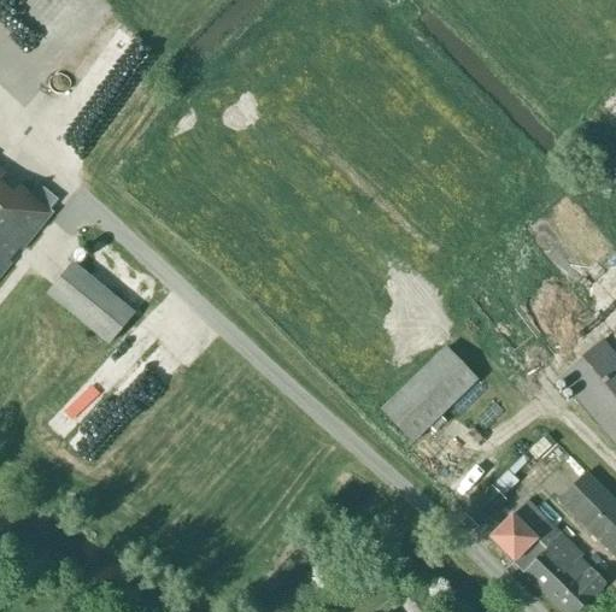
[(0,275),(13,260),(10,257),(18,246),(22,249),(54,211),(51,207),(59,198),(39,181),(30,190),(21,183),(13,193),(0,181),(0,178),(6,171),(0,165),(0,275)]
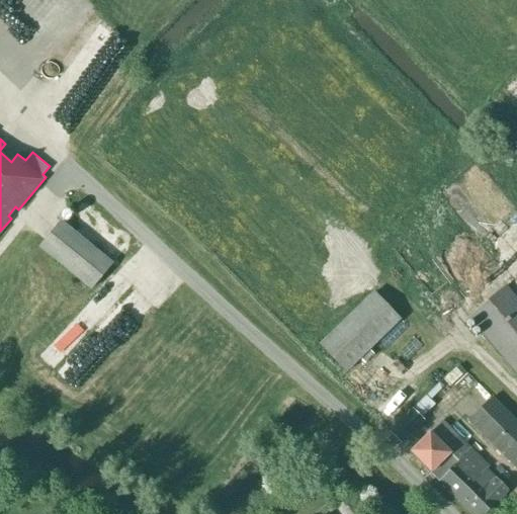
[(92,286),(113,261),(62,220),(41,246),(92,286)]
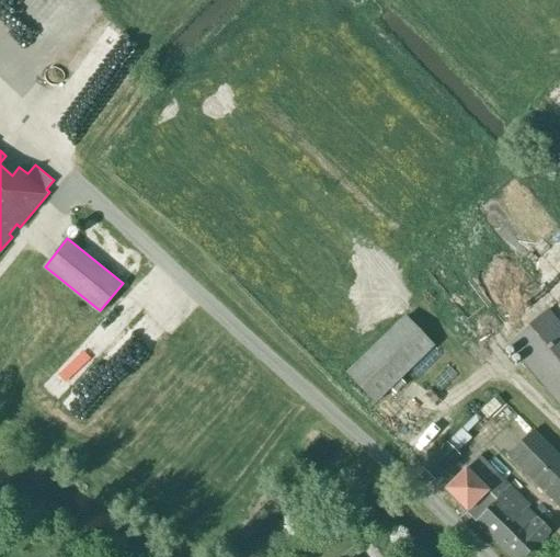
[(559,320),(549,307),(509,341),(559,402),(559,320)]
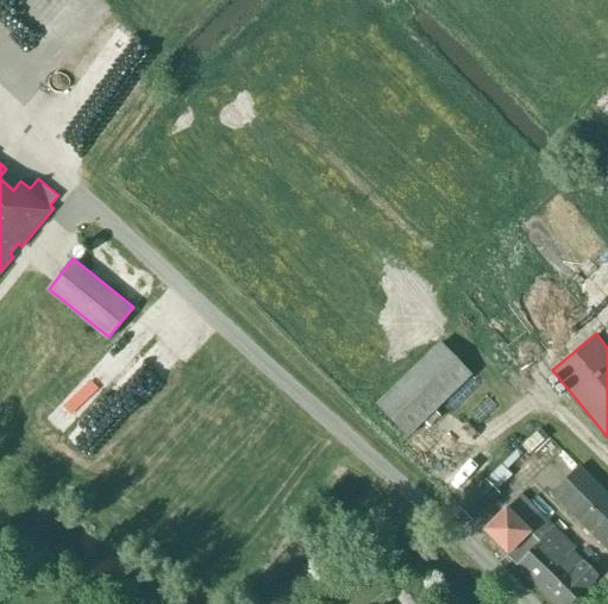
[(407,434),(471,373),(440,341),(377,402),(407,434)]
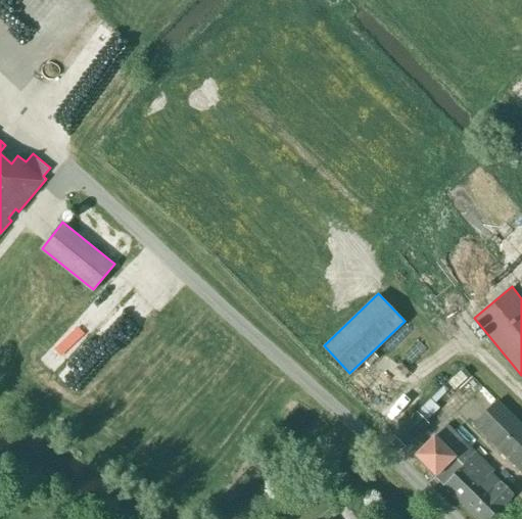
[(33,357),(77,390),(102,358),(58,324),(33,357)]
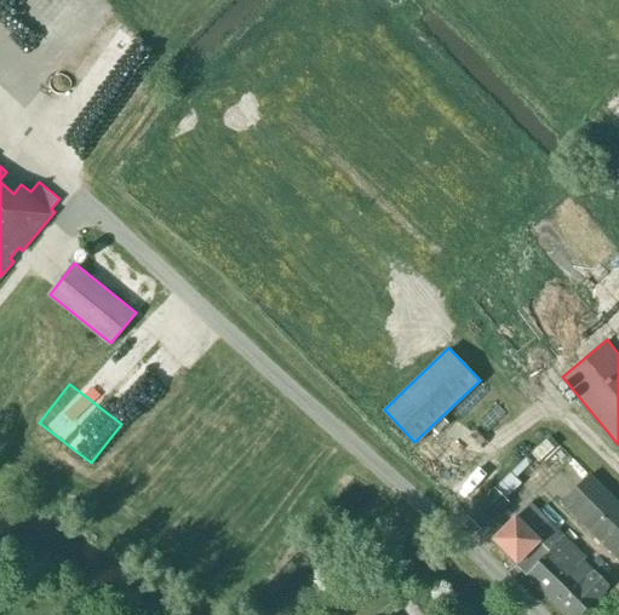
[(540,459),(559,442),(550,434),(532,450),(540,459)]
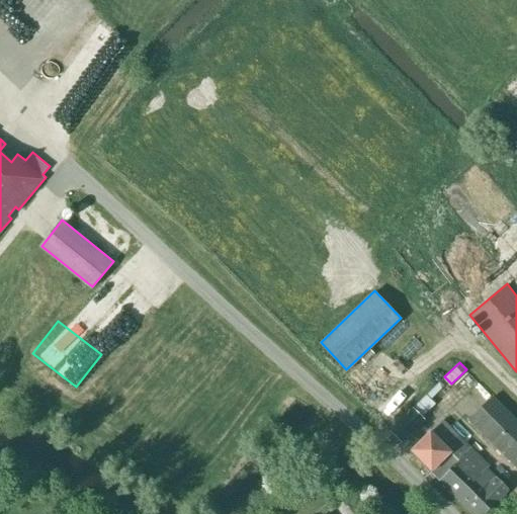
[(516,465),(516,419),(493,395),(468,419),(516,465)]
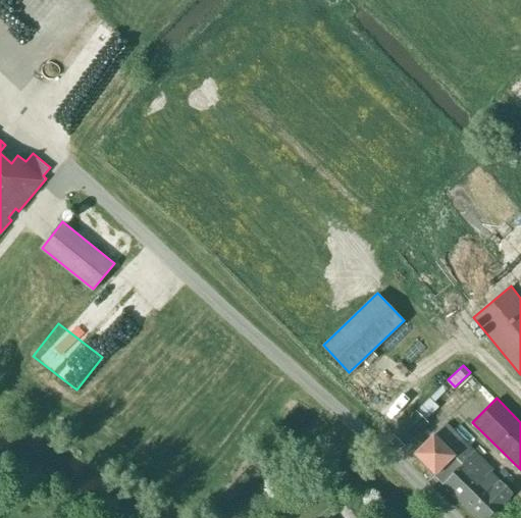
[(405,444),(427,420),(417,410),(395,433),(405,444)]
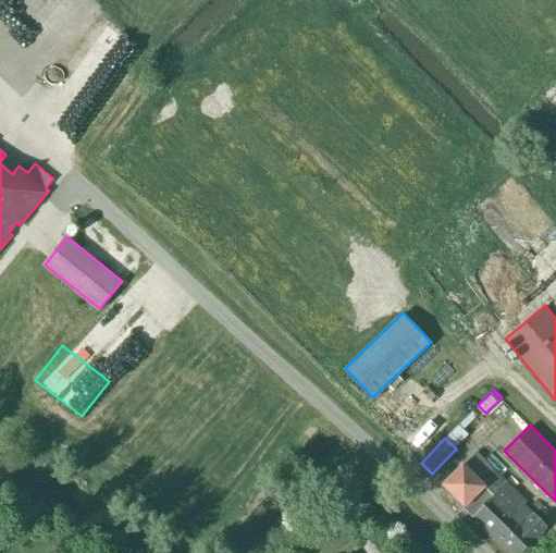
[(476,450),(442,484),(473,515),(479,520),(492,535),(523,503),(527,500),(513,487),(476,450)]
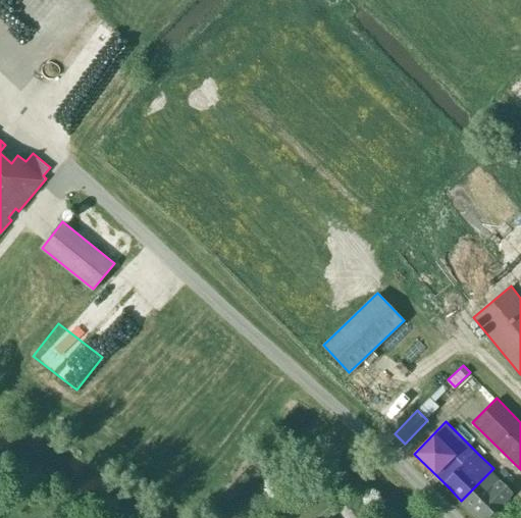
[(490,471),(461,501),(478,517),(486,517),(513,493),(490,471)]
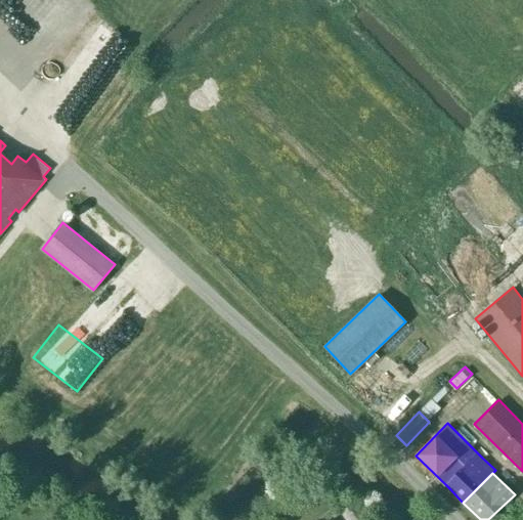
[(347,519),(369,519),(355,500),(340,511),(347,519)]
